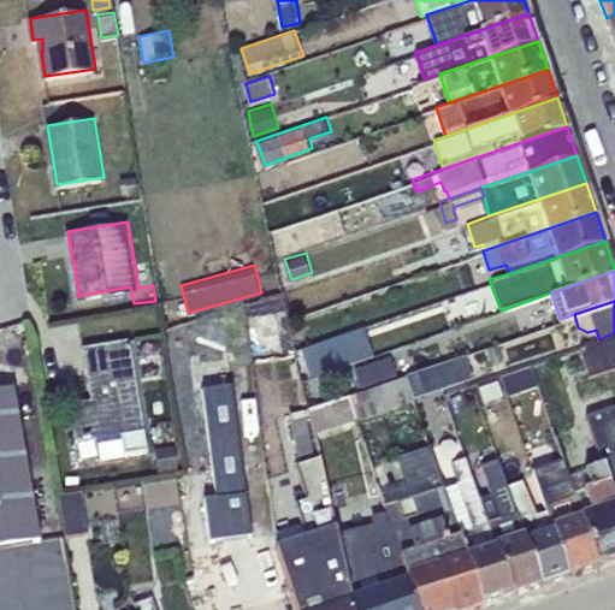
[(305,349),(313,373),(373,350),(365,326),(305,349)]
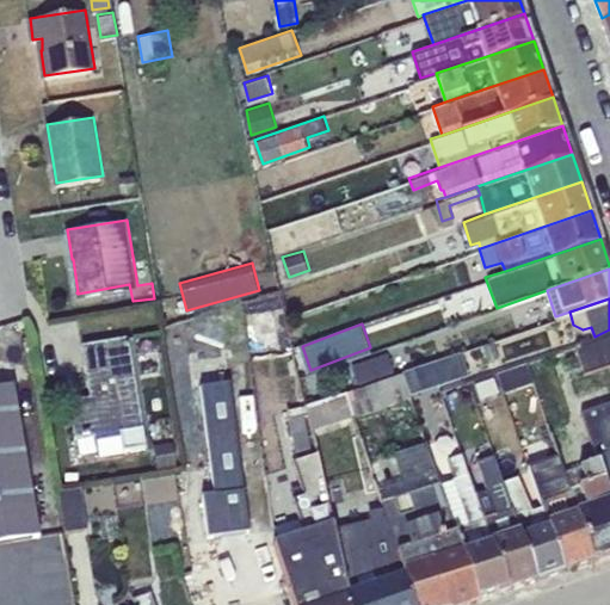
[(609,329),(595,337),(575,343),(585,371),(609,362),(609,329)]
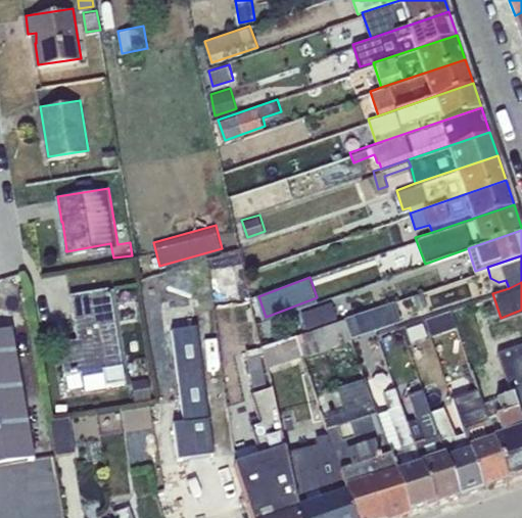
[(110,286),(70,292),(79,345),(60,348),(64,372),(83,369),(85,385),(105,382),(105,384),(126,381),(110,286)]
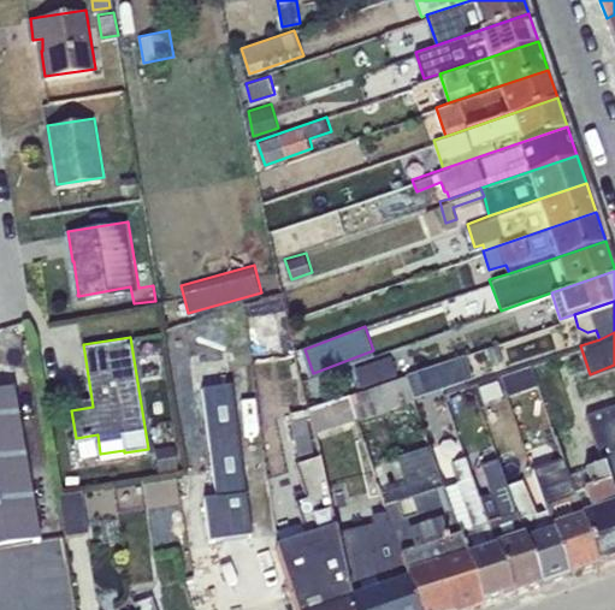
[(353,365),(360,386),(404,371),(397,350),(353,365)]
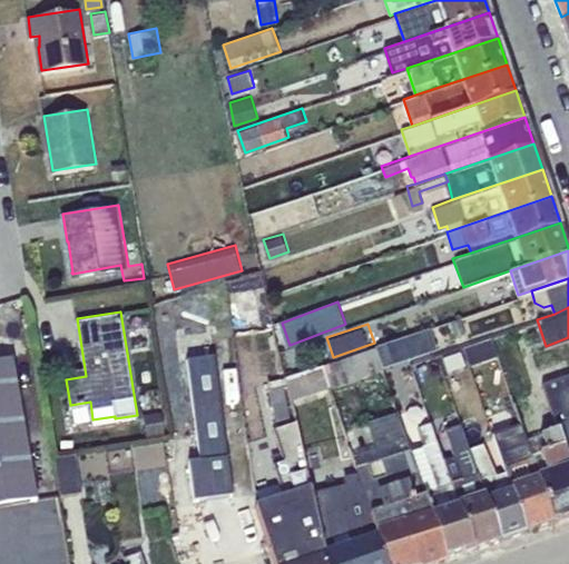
[(393,363),(439,348),(431,326),(385,339),(393,363)]
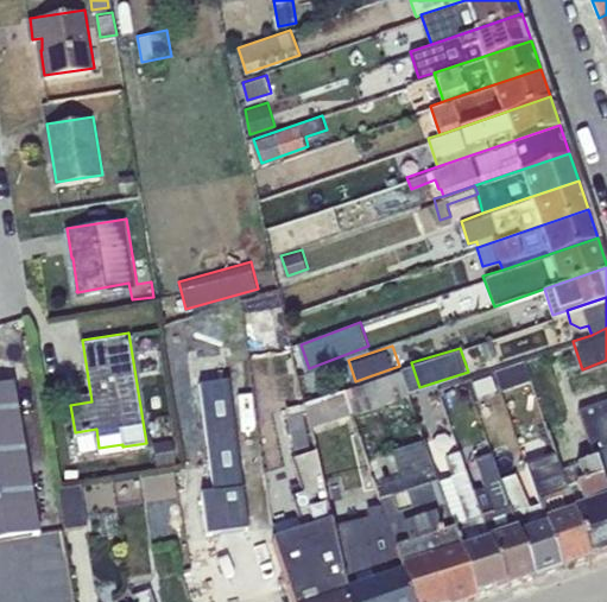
[(525,359),(495,368),(503,387),(531,378),(525,359)]
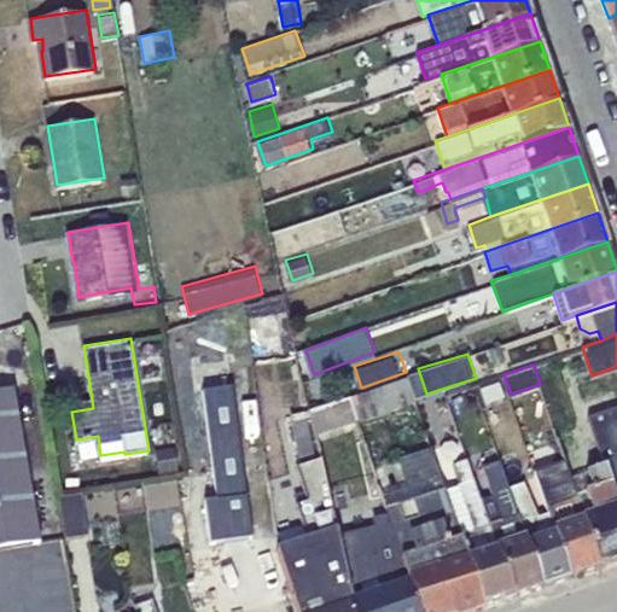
[(408,376),(351,395),(361,419),(417,400),(408,376)]
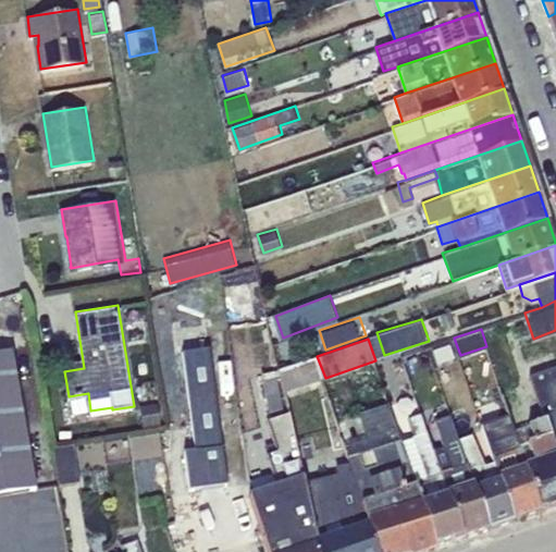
[(452,340),(432,346),(437,362),(457,354),(452,340)]
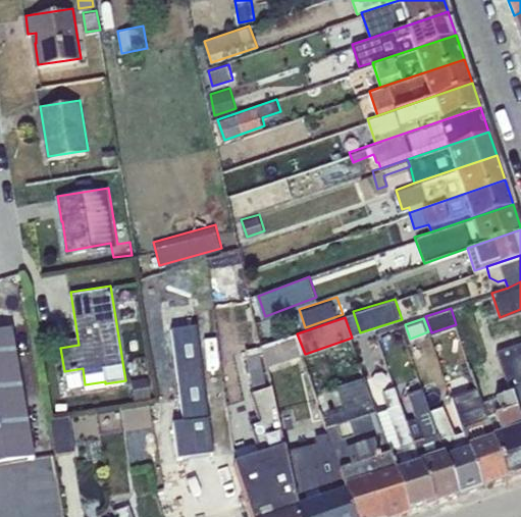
[(196,323),(171,327),(184,419),(173,420),(178,457),(213,452),(196,323)]
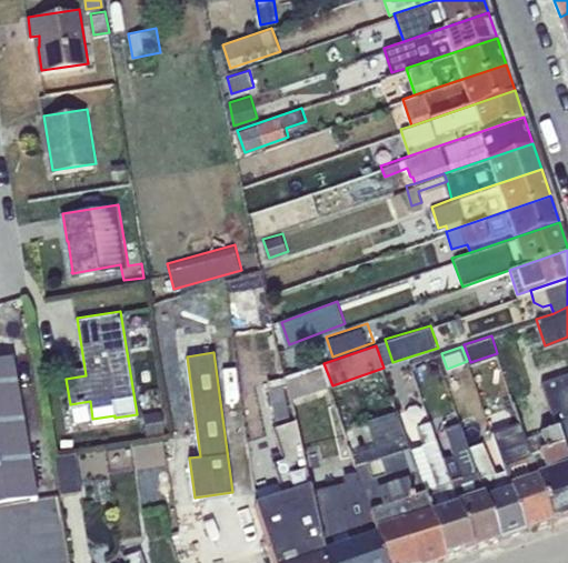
[(13,353),(0,355),(0,501),(38,494),(13,353)]
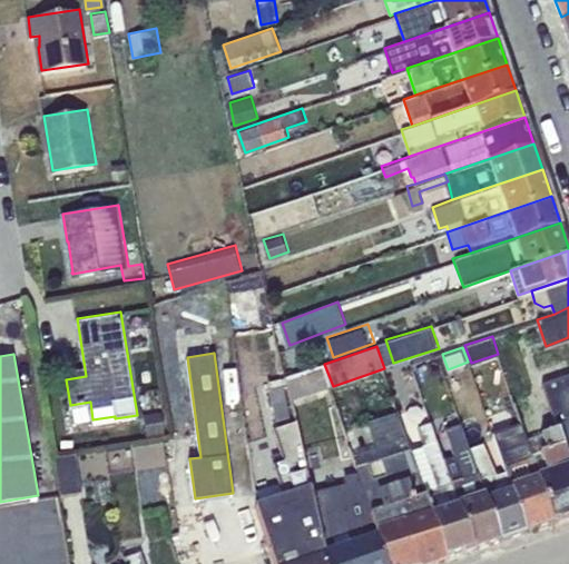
[(538,365),(543,381),(568,372),(568,368),(563,357),(538,365)]
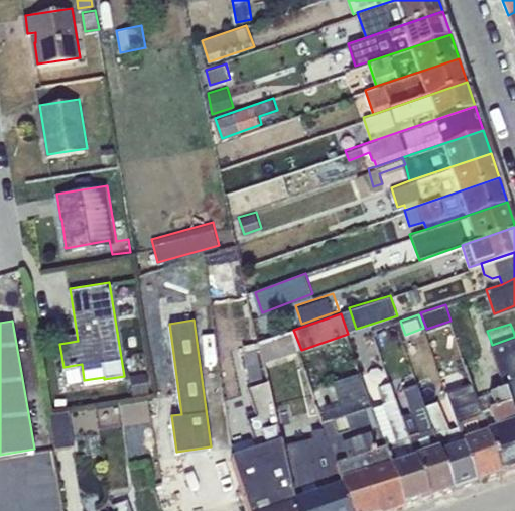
[(291,330),(260,340),(266,360),(297,349),(291,330)]
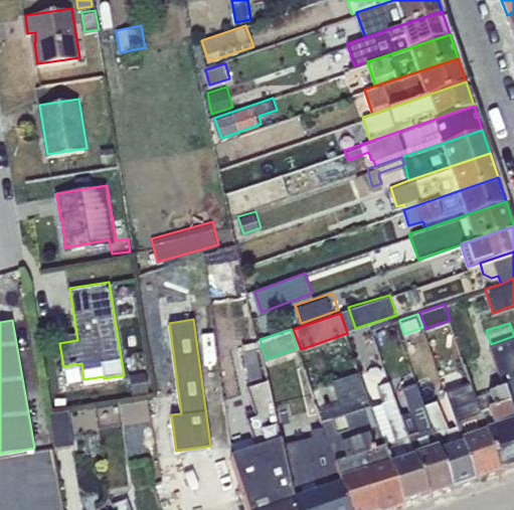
[(501,375),(513,414),(513,336),(491,344),(501,375)]
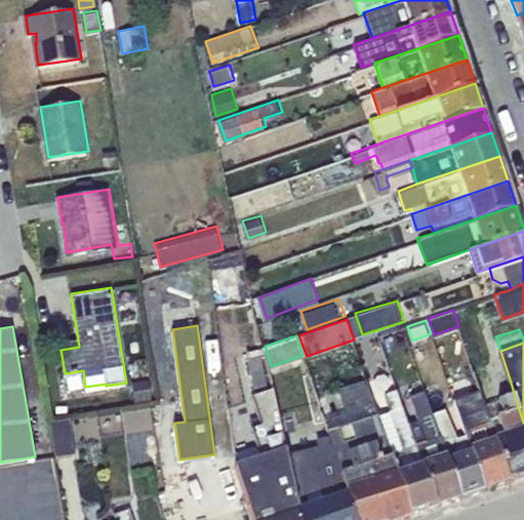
[(248,357),(254,388),(270,385),(263,354),(248,357)]
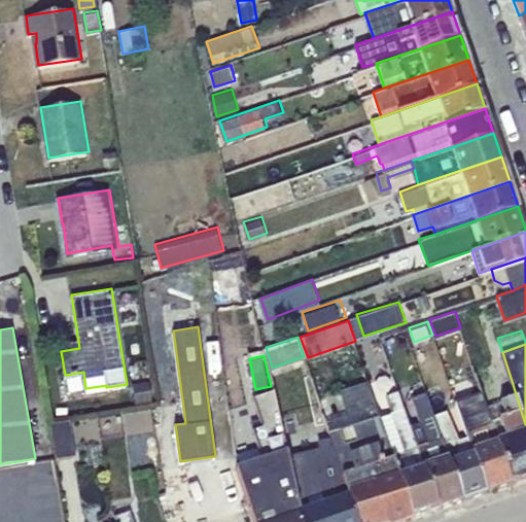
[(149,380),(133,382),(136,403),(152,399),(149,380)]
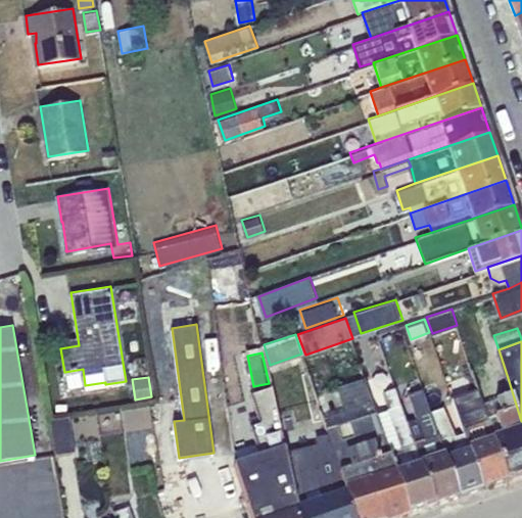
[(339,385),(346,408),(384,517),(386,517),(411,510),(380,411),(376,412),(366,377),(339,385)]
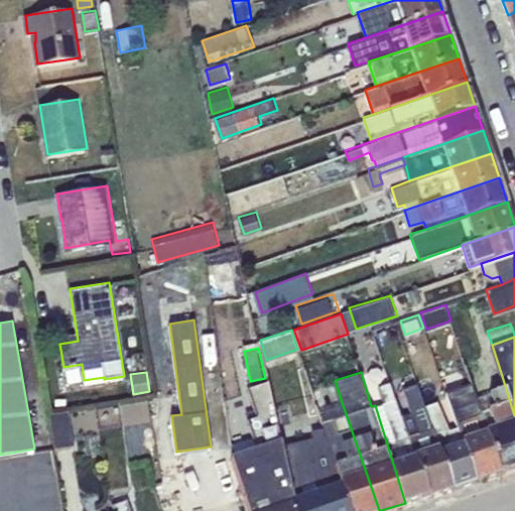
[(476,396),(501,471),(514,466),(514,415),(502,376),(495,379),(498,388),(476,396)]
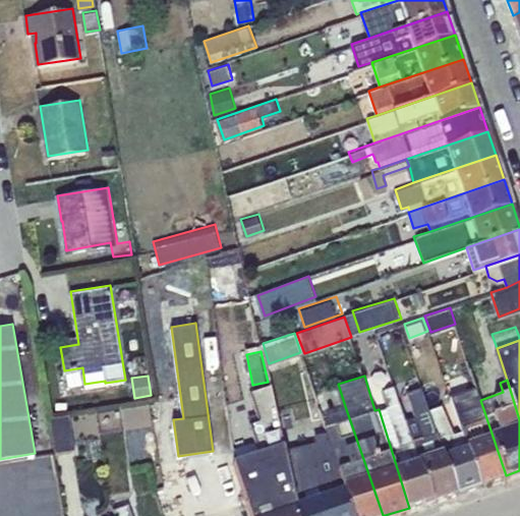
[(299,515),(285,450),(271,384),(250,390),(260,418),(249,421),(255,438),(234,446),(239,457),(237,458),(253,515),(299,515)]
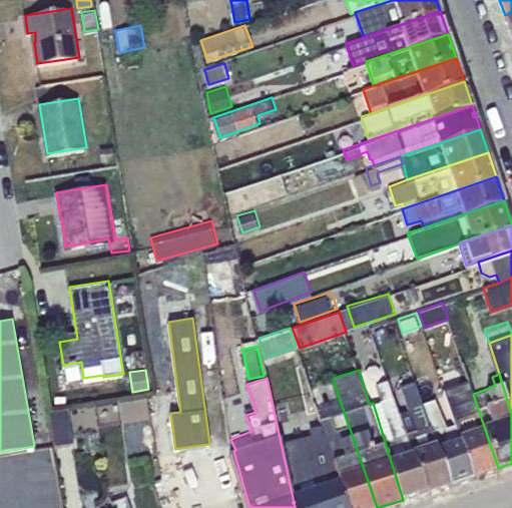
[(373,403),(403,500),(427,492),(400,412),(388,378),(376,382),(382,399),(373,403)]
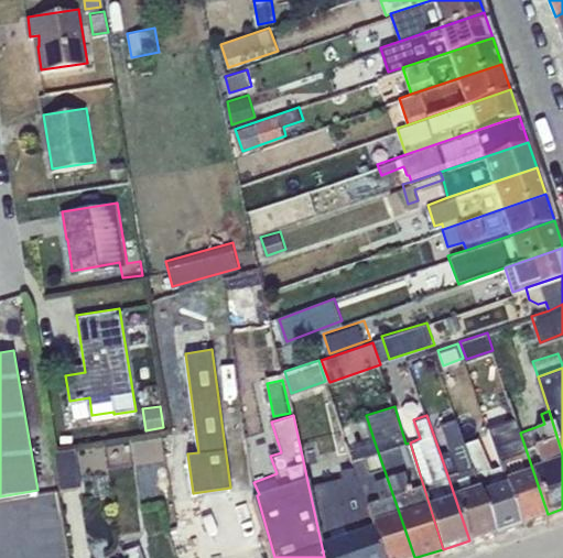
[(440,452),(469,540),(496,532),(465,442),(457,419),(441,425),(450,449),(440,452)]
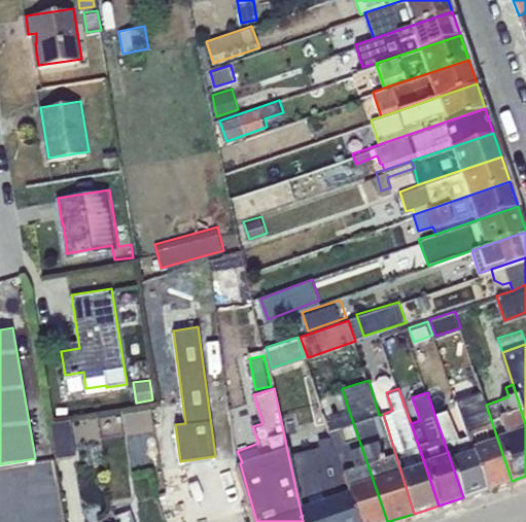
[(468,435),(487,489),(512,481),(486,405),(483,393),(467,398),(478,428),(467,432),(468,435)]
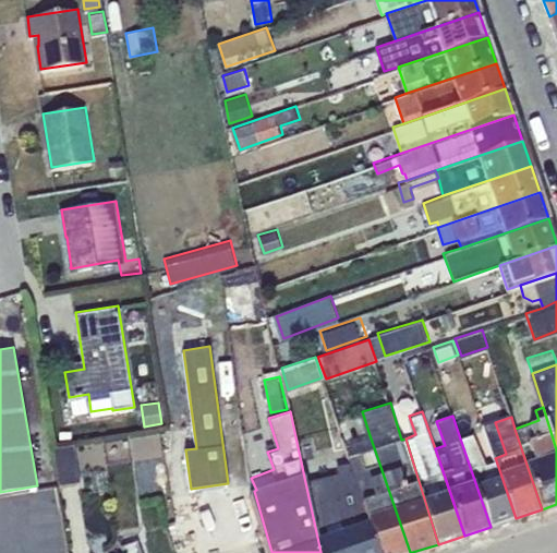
[(473,433),(460,439),(491,527),(516,518),(496,460),(486,464),(473,433)]
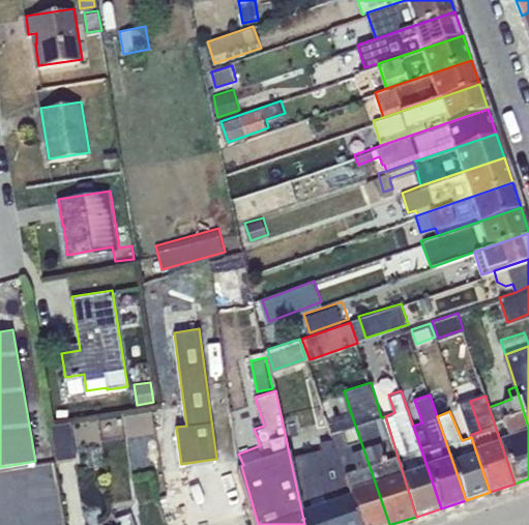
[(332,439),(361,524),(389,524),(351,413),(327,421),(332,439)]
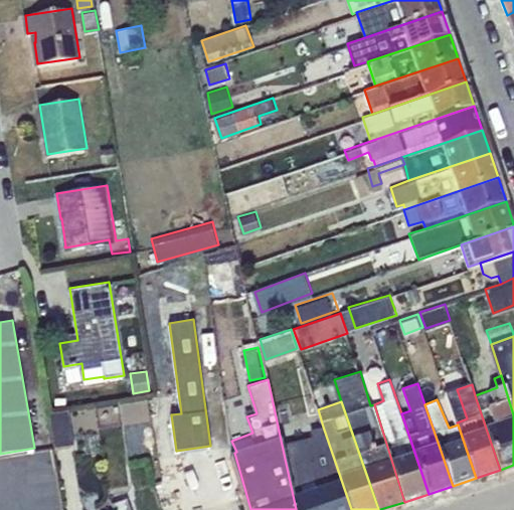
[(69,408),(49,412),(54,448),(74,444),(69,408)]
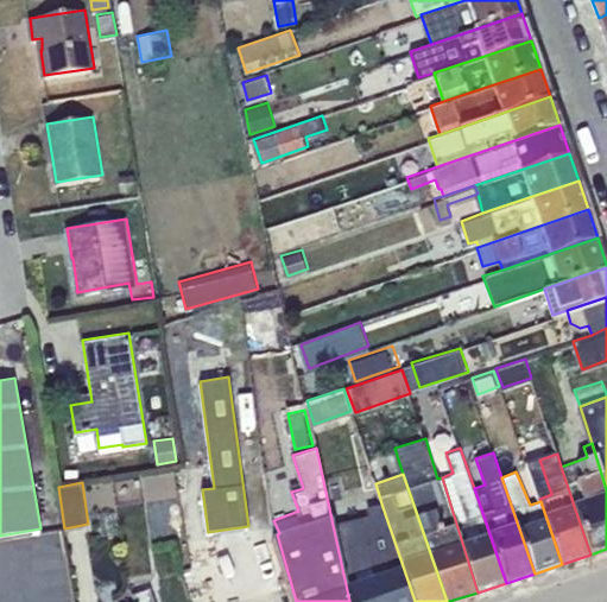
[(333,525),(349,601),(415,601),(381,504),(367,507),(368,517),(333,525)]
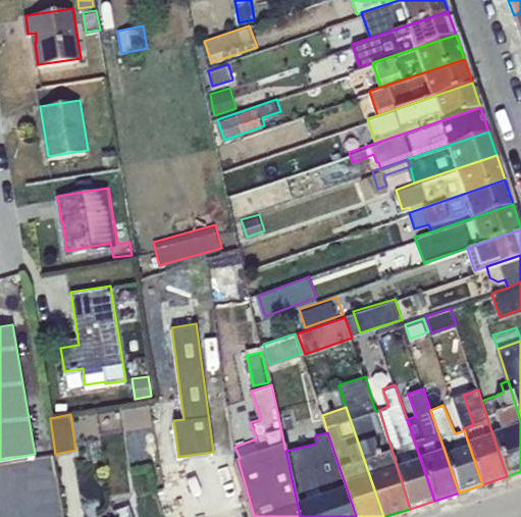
[(98,435),(85,437),(88,458),(101,456),(98,435)]
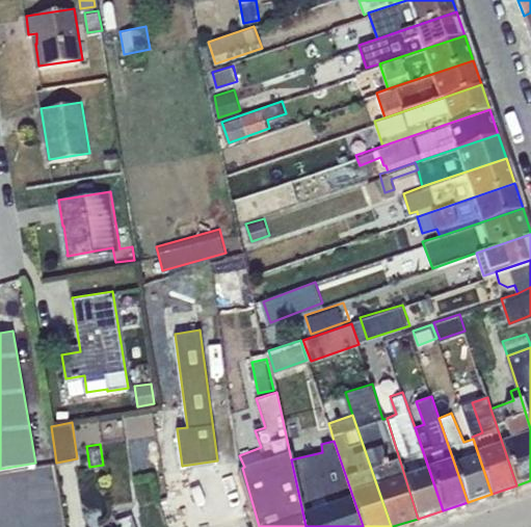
[(120,526),(118,526),(136,526),(131,511),(116,517),(120,526)]
